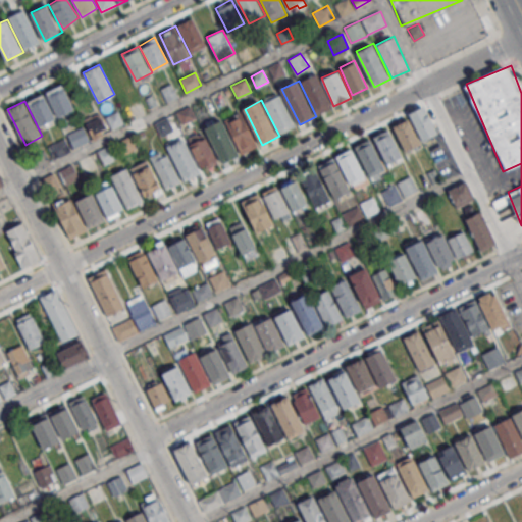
[(408,113),(422,141),(437,133),(423,106),(408,113)]
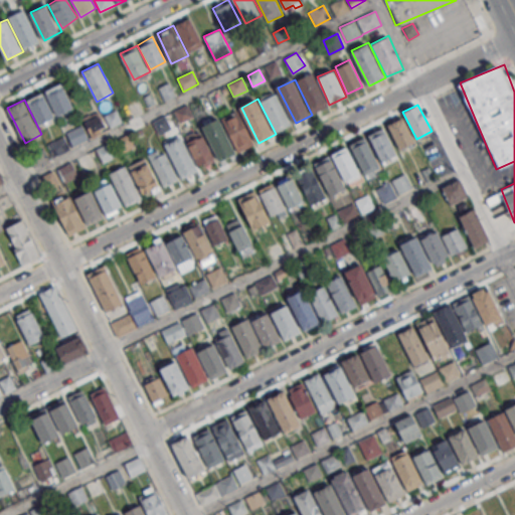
[(153,122),(160,134),(172,128),(166,115),(153,122)]
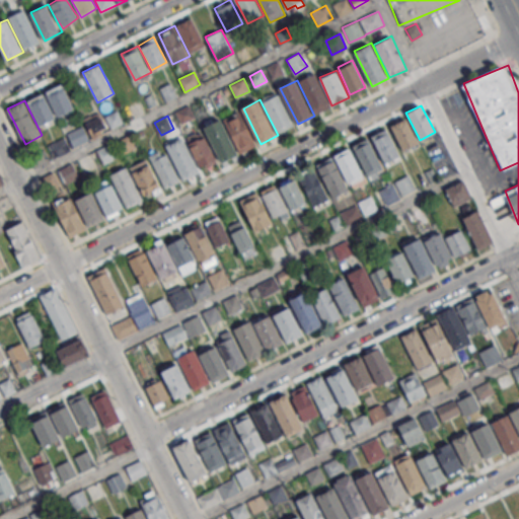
[(106,130),(99,117),(86,125),(93,138),(106,130)]
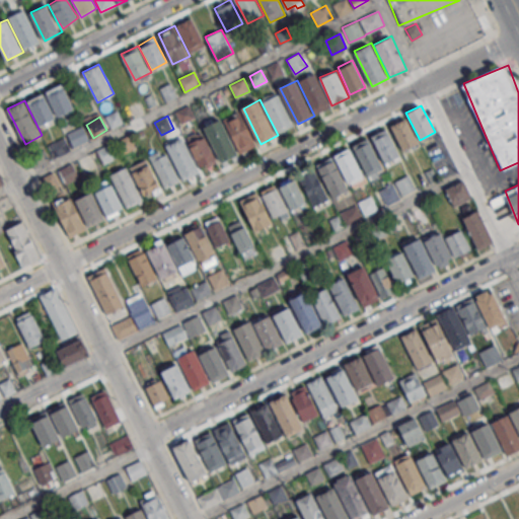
[(403,151),(418,142),(403,118),(389,126),(403,151)]
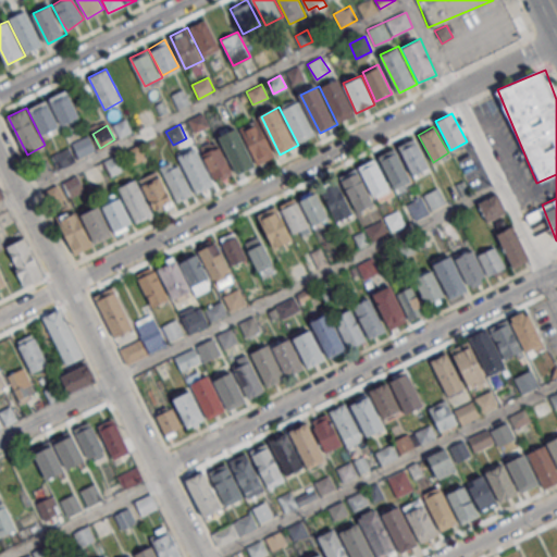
[(238,127),(257,165),(239,174),(220,136),(238,127)]
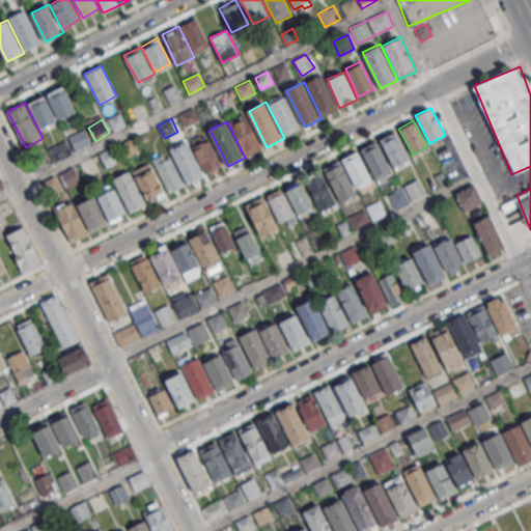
[(91,144),(86,130),(68,136),(74,150),(91,144)]
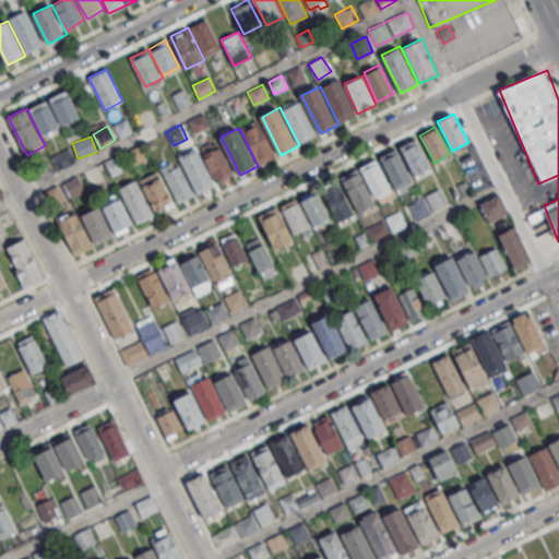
[(417,139),(433,173),(417,180),(401,146),(417,139)]
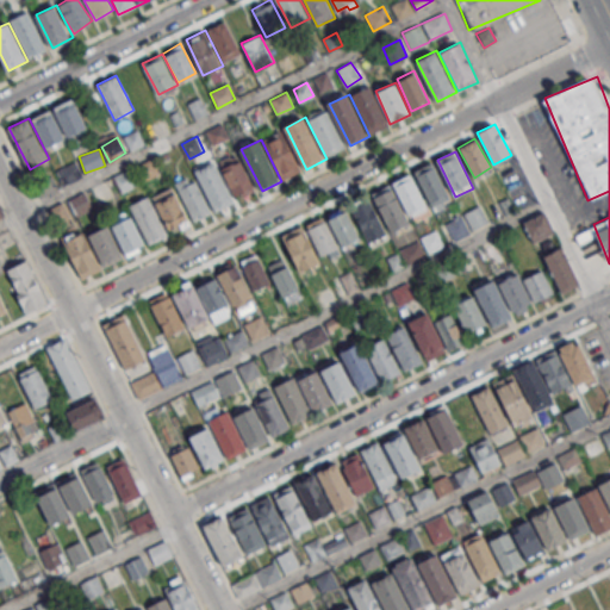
[(56,172),(63,186),(83,176),(76,161),(56,172)]
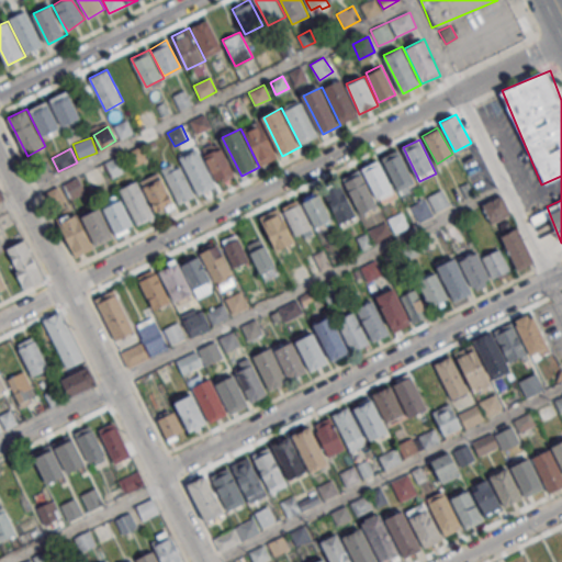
[(199,148),(217,187),(200,195),(180,157),(199,148)]
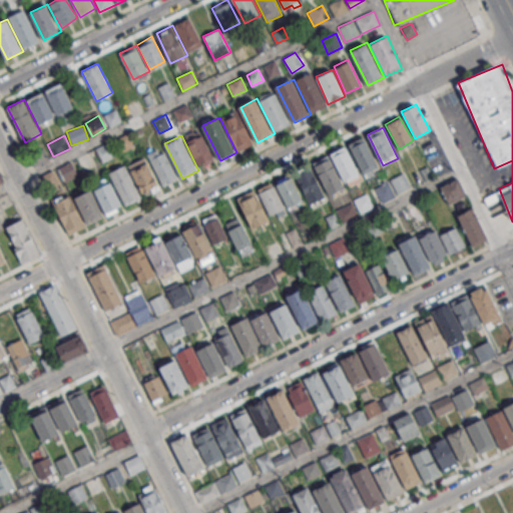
[(365,136),(380,167),(365,174),(350,144),(365,136)]
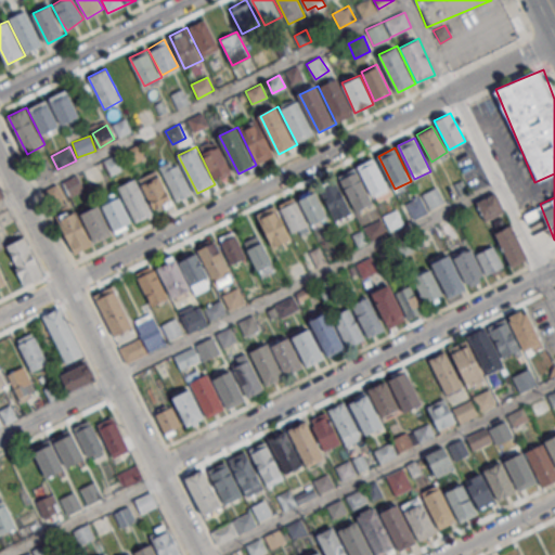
[(111,175),(124,168),(117,154),(104,160),(111,175)]
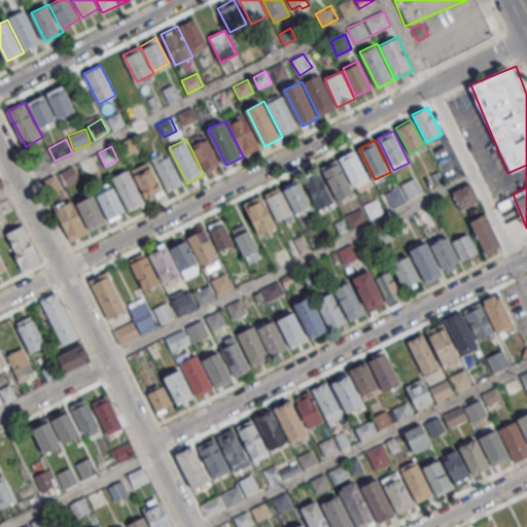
[(355,150),(371,181),(355,189),(340,157),(355,150)]
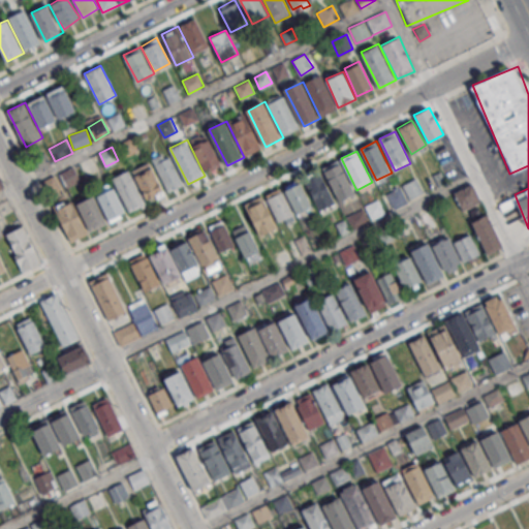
[(30,159),(34,170),(51,164),(47,153),(30,159)]
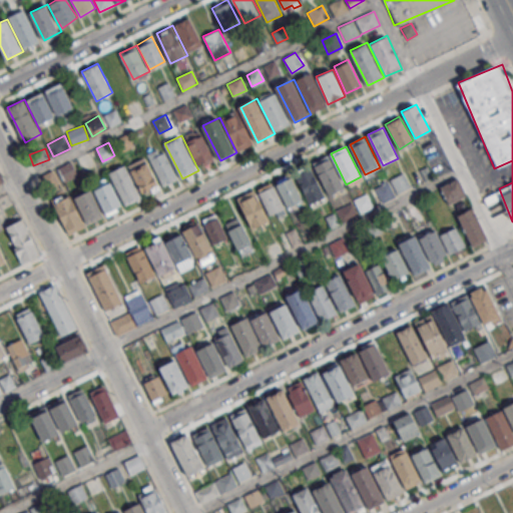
[(166,152),(179,179),(163,187),(149,160),(166,152)]
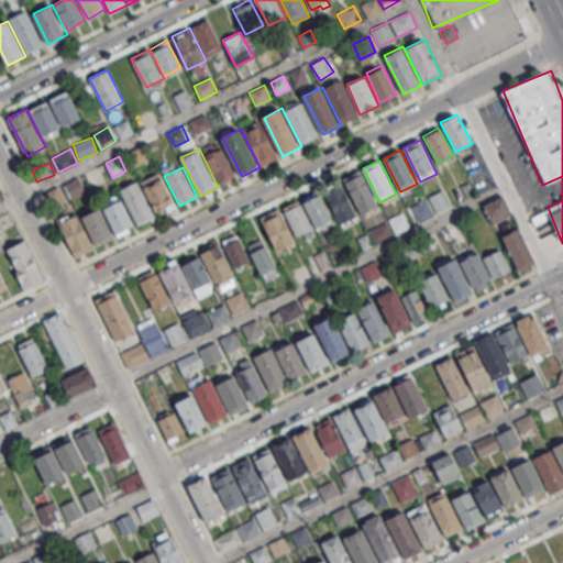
[(361,170),(378,205),(361,212),(344,178),(361,170)]
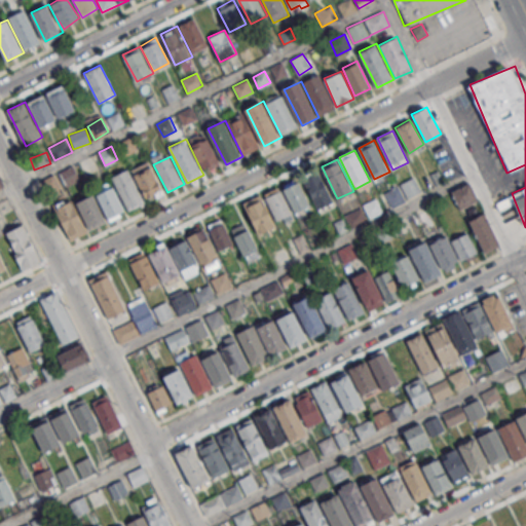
[(130,168),(146,201),(163,192),(148,160),(130,168)]
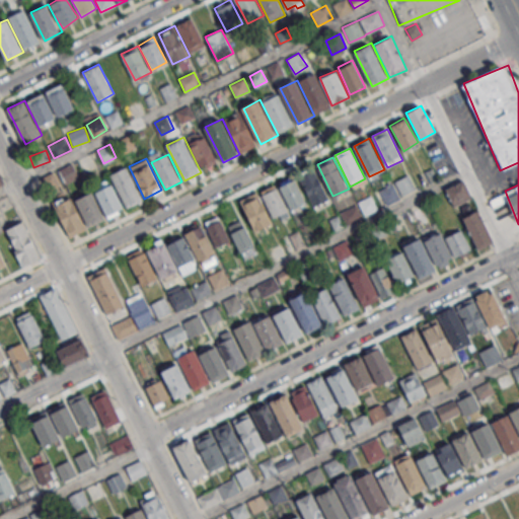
[(78,176),(71,163),(58,171),(65,183),(78,176)]
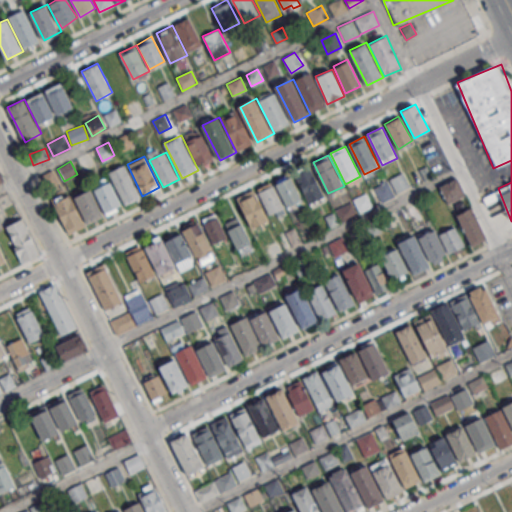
[(126,164),(142,197),(126,205),(110,172),(126,164)]
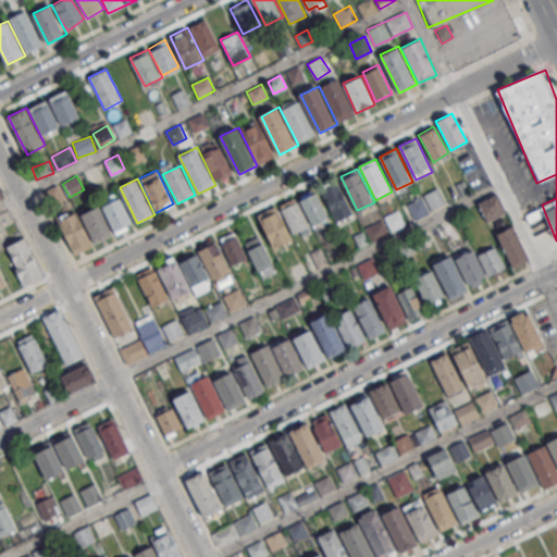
[(351,214),(337,181),(320,187),(334,222),(351,214)]
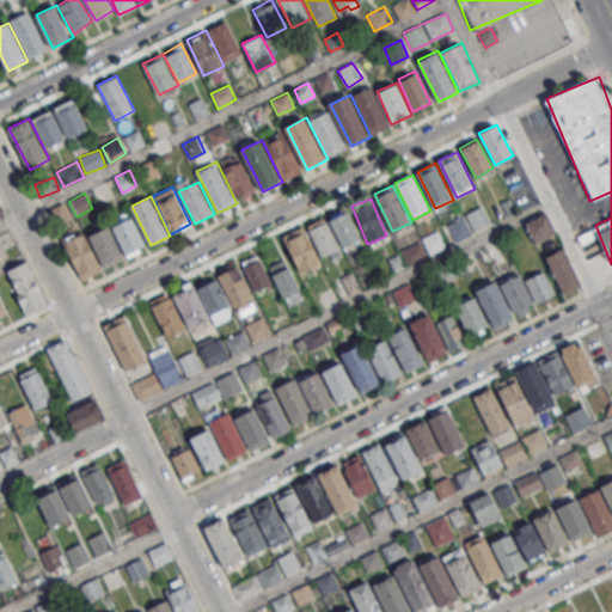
[(69,218),(63,204),(49,212),(56,225),(69,218)]
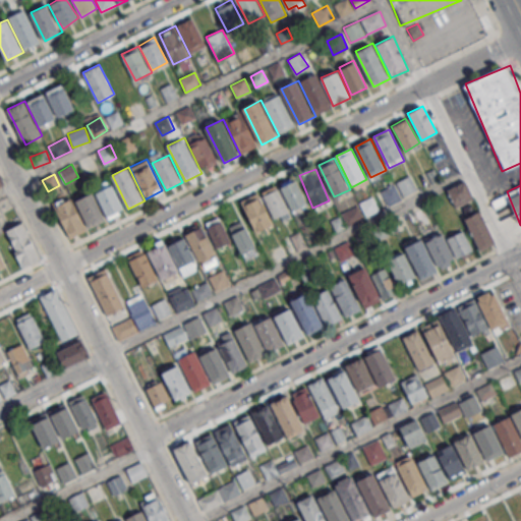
[(278,184),(292,211),(307,203),(293,176),(278,184)]
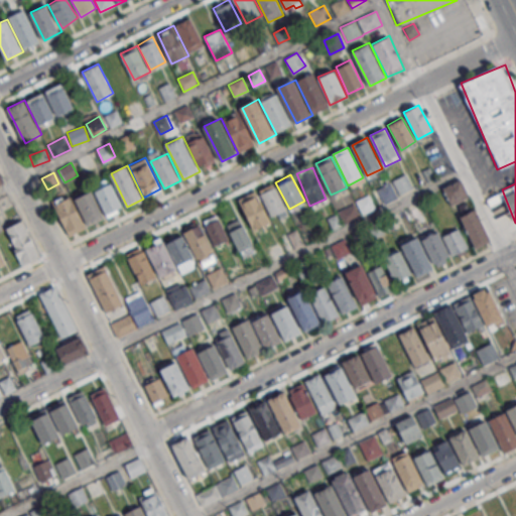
[(408,174),(414,187),(400,195),(394,181),(408,174)]
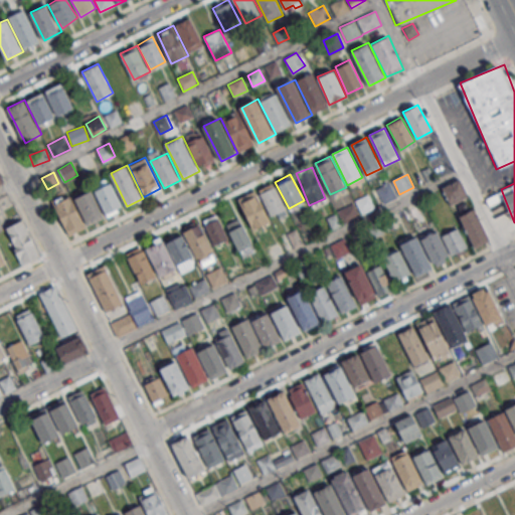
[(107,216),(123,208),(107,177),(91,185),(107,216)]
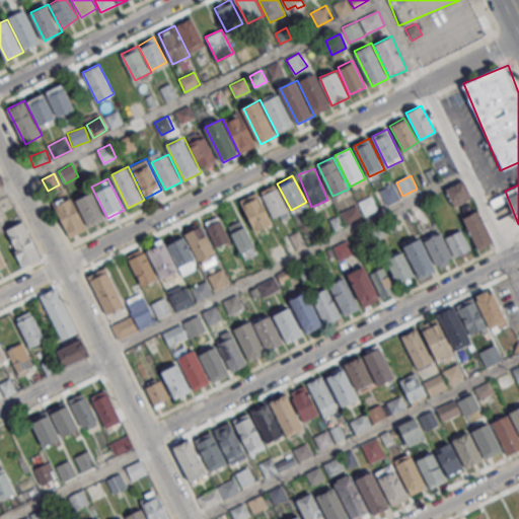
[(453,207),(471,199),(462,179),(445,189),(453,207)]
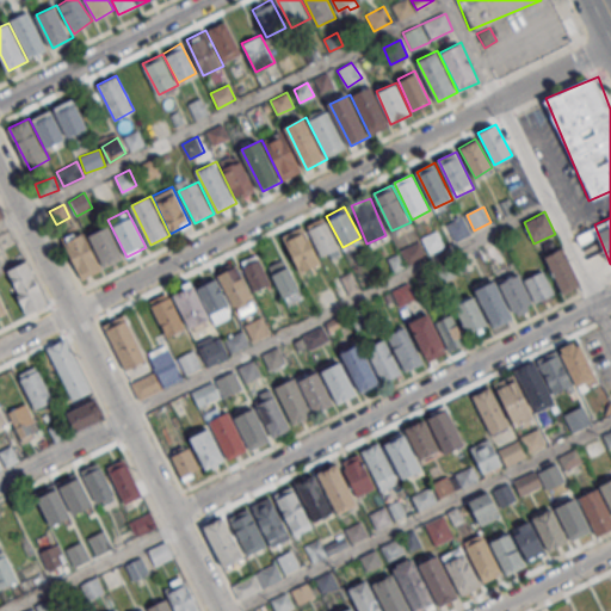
[(339,250),(323,217),(307,226),(322,258),(339,250)]
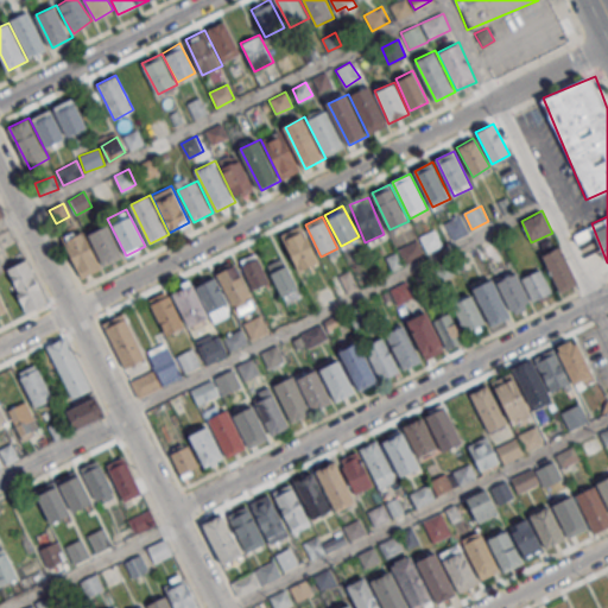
[(463,216),(470,232),(455,240),(447,225),(463,216)]
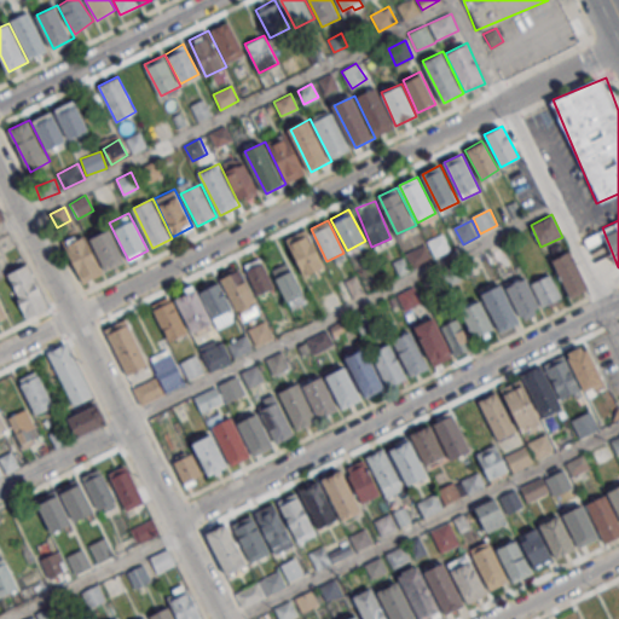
[(111,229),(127,261),(108,271),(92,238),(111,229)]
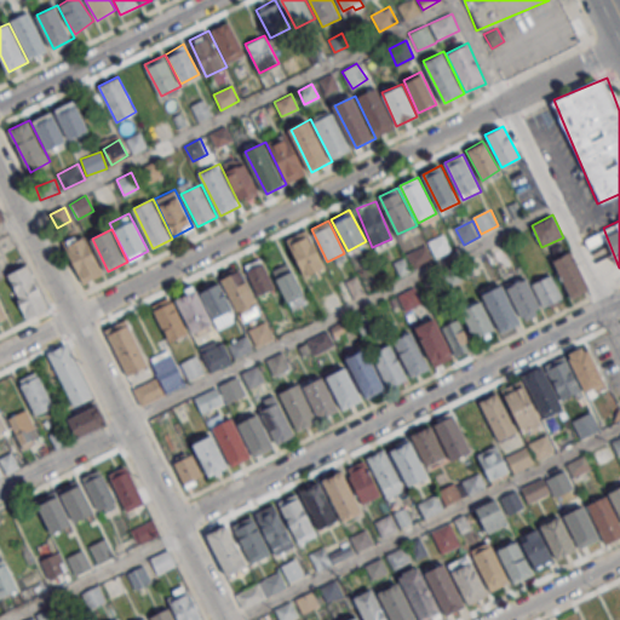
[(308,230),(326,268),(308,276),(290,240),(308,230)]
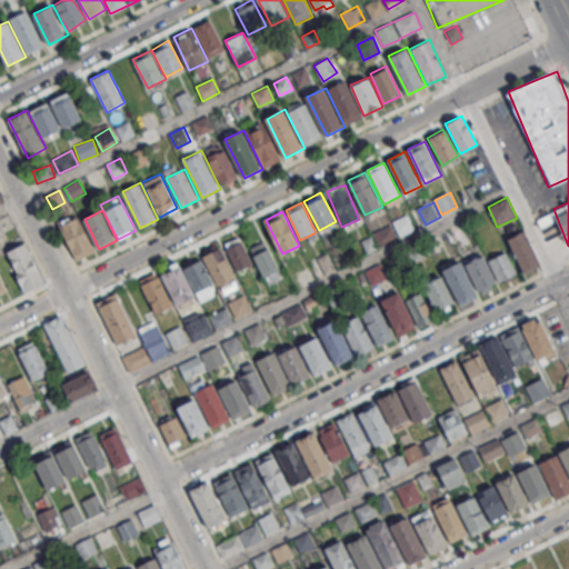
[(78,215),(96,251),(78,260),(60,223),(78,215)]
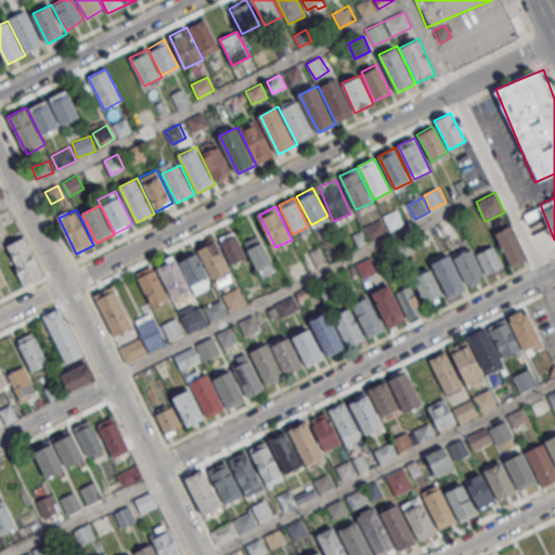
[(398,209),(405,223),(390,231),(384,217),(398,209)]
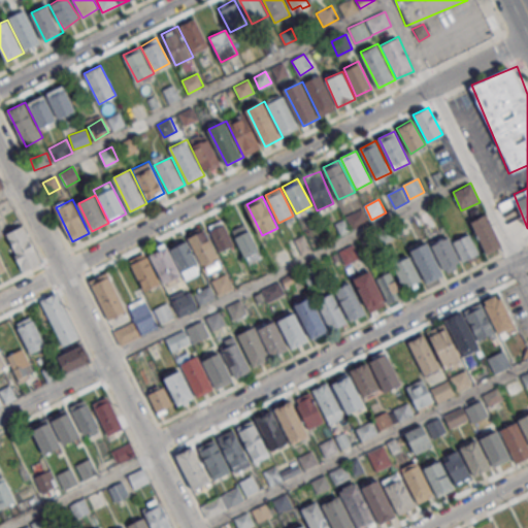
[(364,209),(370,223),(354,231),(348,218),(364,209)]
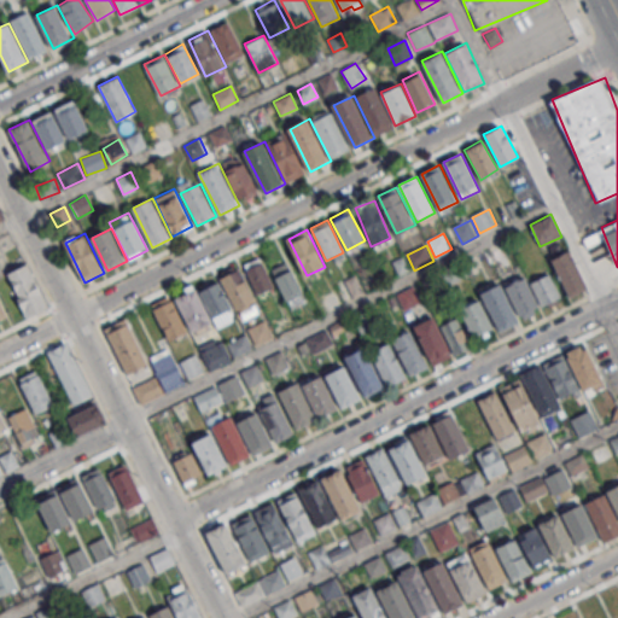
[(587,287),(567,249),(548,258),(567,297),(587,287)]
